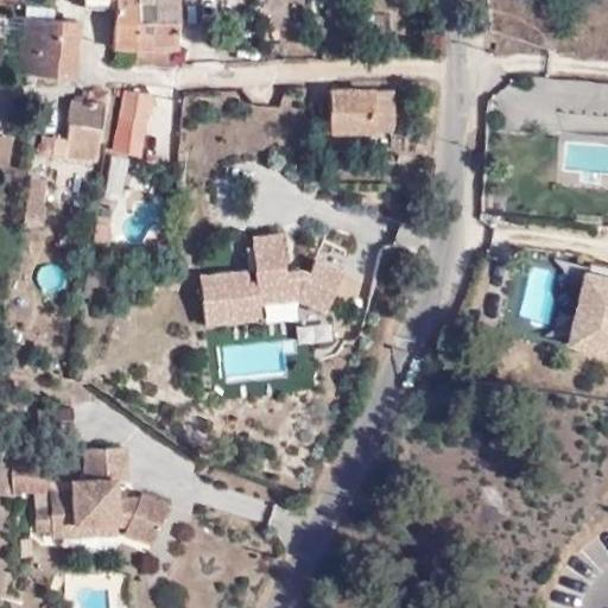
[(84,0),(86,6),(86,10),(115,10),(114,0),(84,0)]
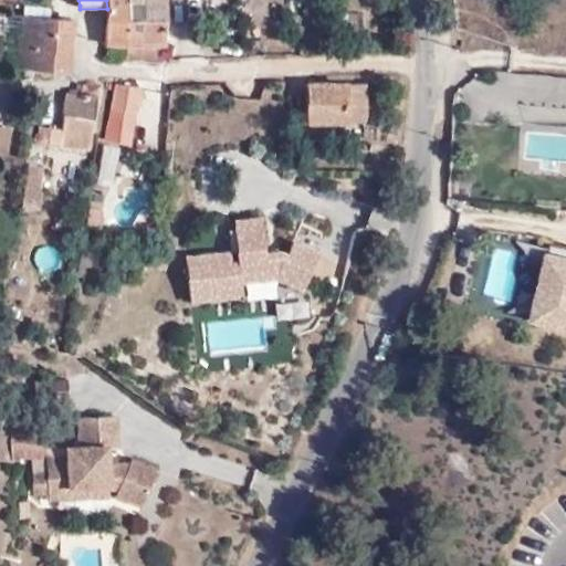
[(106,0),(107,9),(105,45),(107,45),(126,46),(128,13),(128,0),(106,0)]
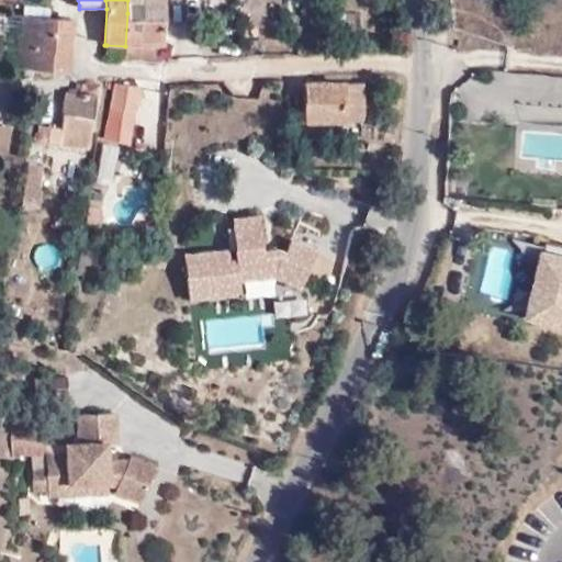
[(127,0),(127,13),(166,13),(166,0),(127,0)]
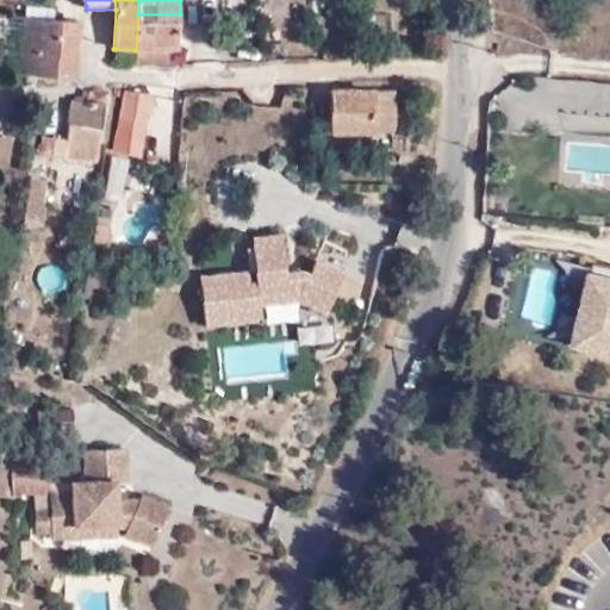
[(136,50),(136,64),(178,69),(180,14),(138,14),(136,50)]
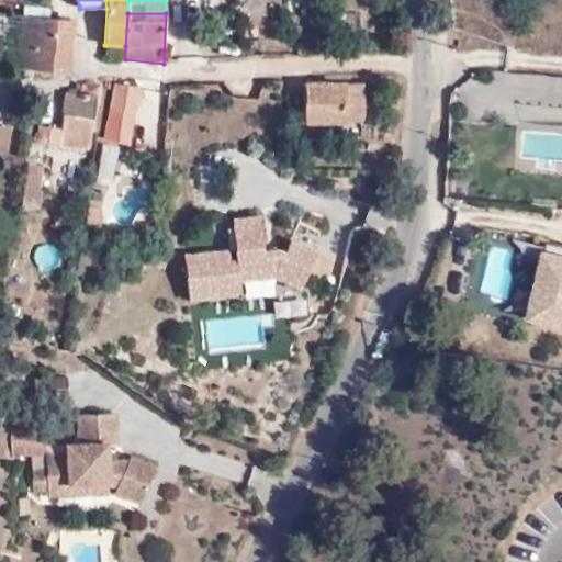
[(72,20),(49,18),(22,15),(19,67),(68,71),(72,20)]
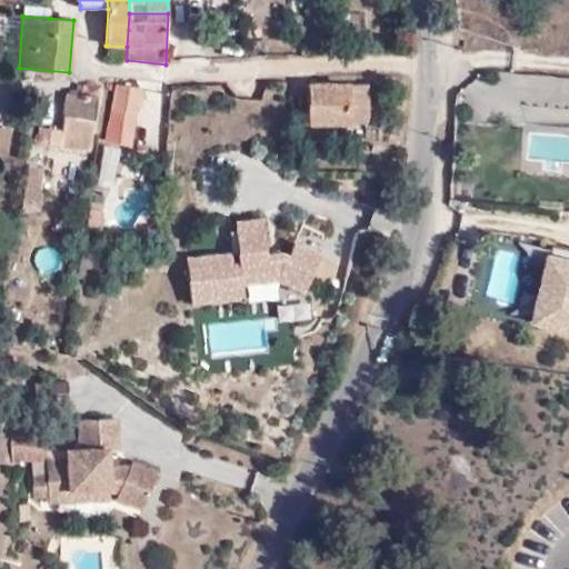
[(108,60),(127,60),(127,47),(108,46),(108,60)]
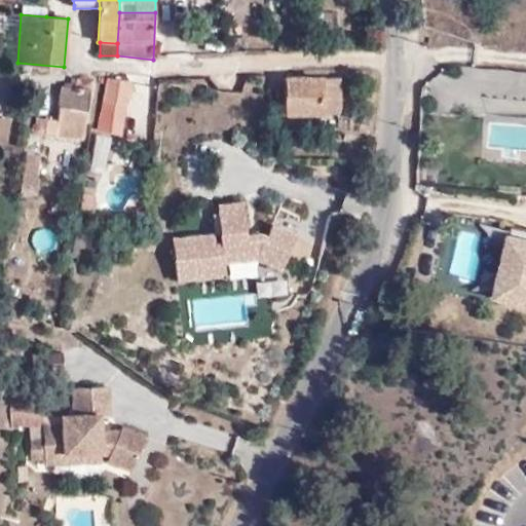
[(79,88),(80,78),(71,77),(70,86),(79,88)]
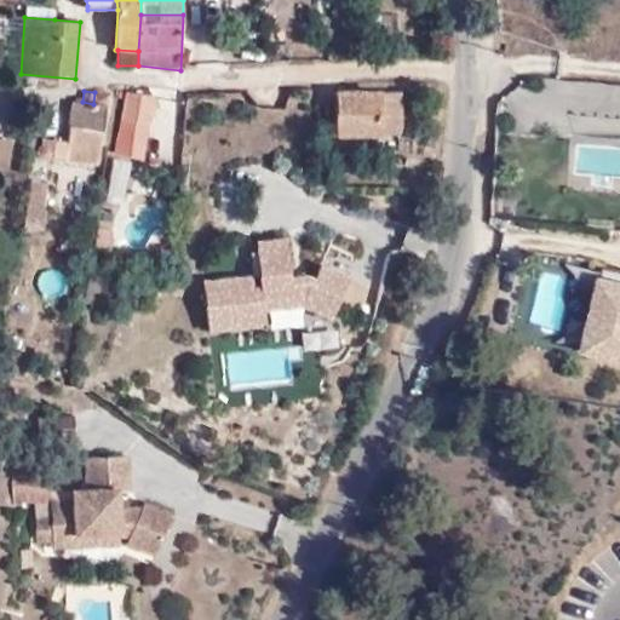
[(153,97),(126,92),(119,133),(145,138),(153,97)]
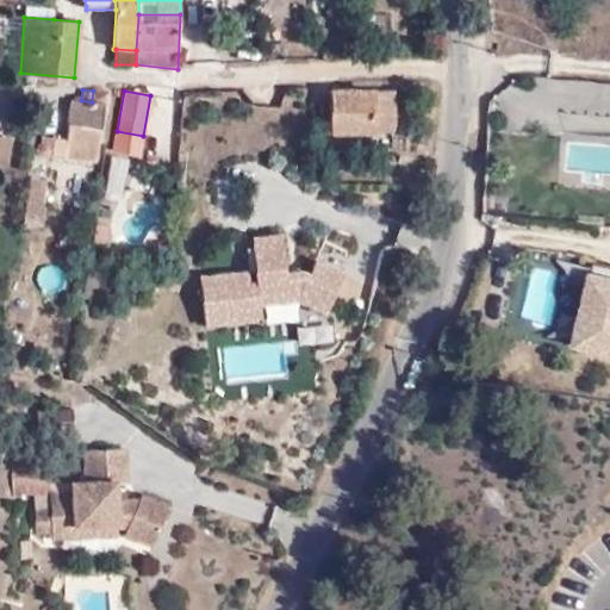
[(397,134),(396,91),(330,92),(331,134),(397,134)]
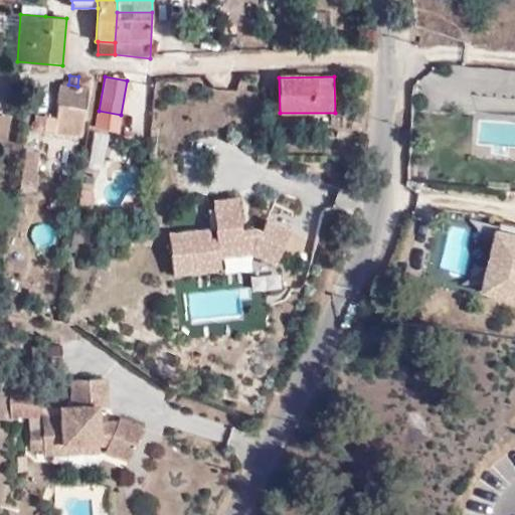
[(88,88),(77,87),(68,84),(59,84),(55,118),(35,116),(34,121),(32,122),(30,126),(30,129),(32,131),(34,133),(37,134),(42,135),(42,130),(53,132),(53,133),(81,137),(88,88)]
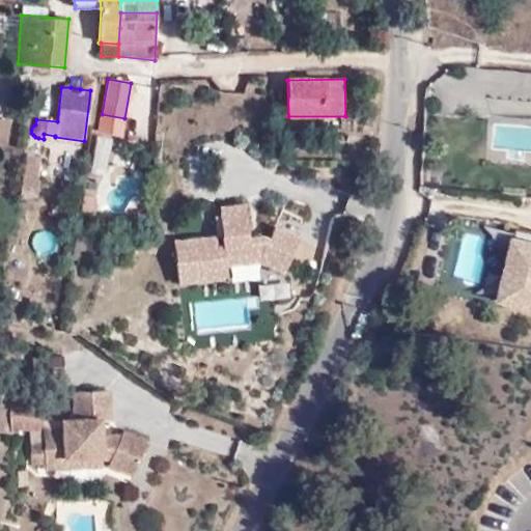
[(10,121),(0,118),(0,145),(5,147),(10,121)]
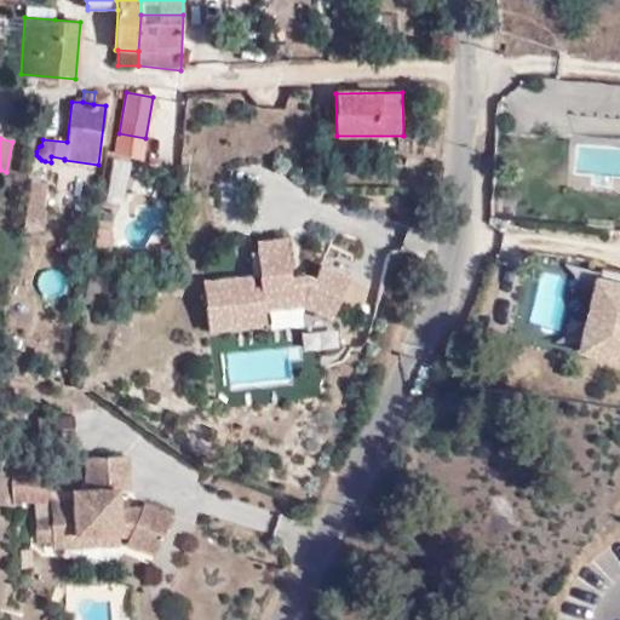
[(49,183),(35,182),(32,181),(24,229),(45,233),(49,210),(44,210),(49,183)]
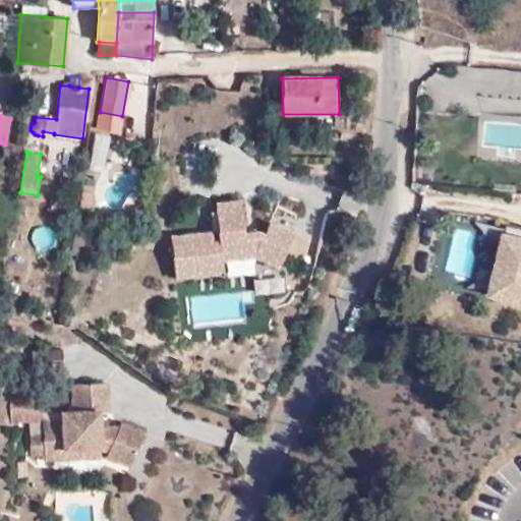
[(168,233),(173,277),(289,264),(284,223),(265,225),(265,226),(243,229),(240,194),(208,198),(212,228),(168,233)]
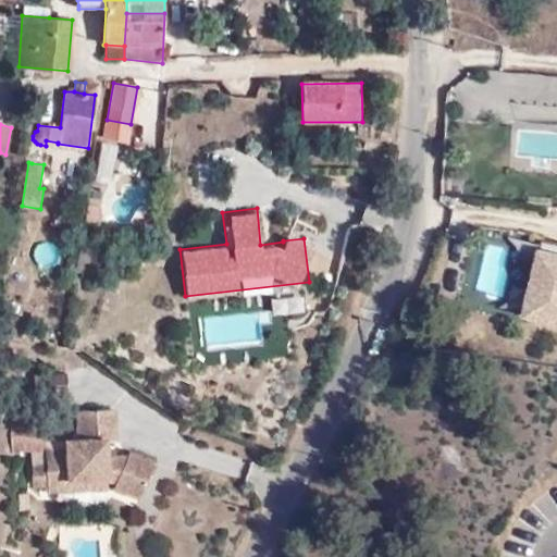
[(556,256),(543,252),(530,314),(556,320),(556,256)]
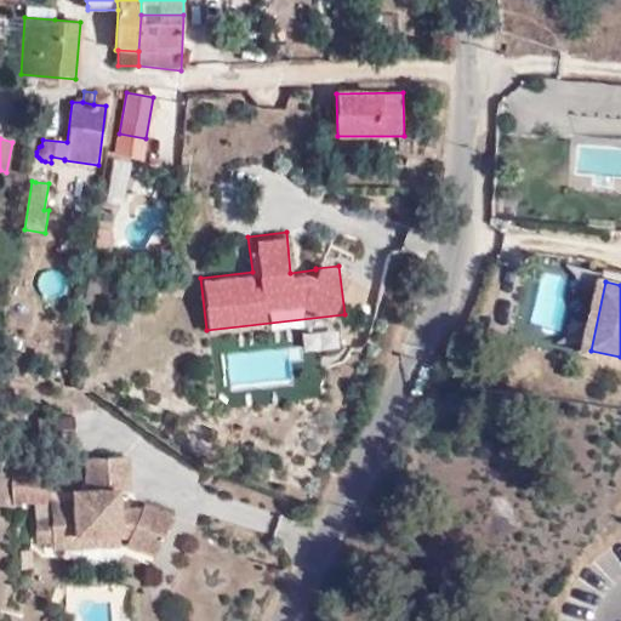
[(75,414),(39,416),(39,440),(75,438),(75,414)]
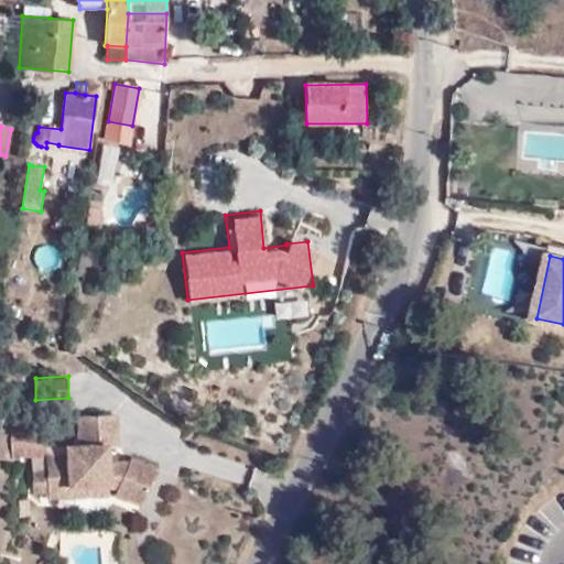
[(66,486),(111,483),(118,485),(115,491),(141,503),(155,469),(130,457),(128,462),(110,462),(110,446),(115,446),(112,414),(79,415),(82,443),(65,443),(65,455),(46,456),(47,472),(32,472),(33,491),(67,490),(66,486)]
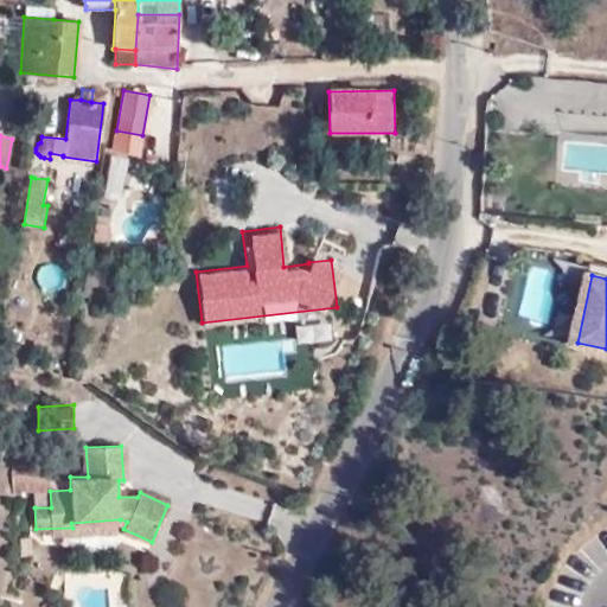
[(120,530),(120,519),(71,523),(72,528),(72,532),(120,530)]
